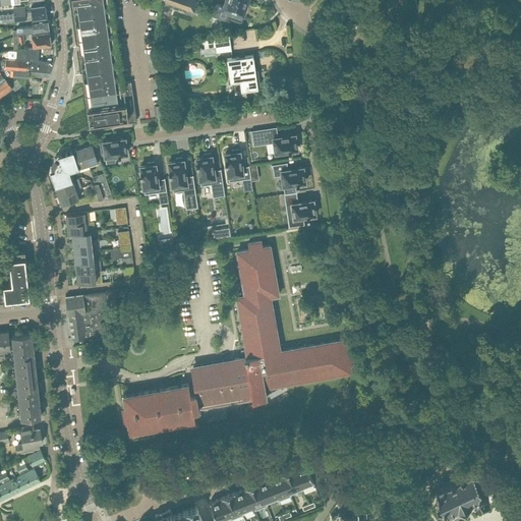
[(112,5),(111,0),(71,0),(78,46),(81,46),(82,52),(79,52),(82,74),(85,73),(87,79),(83,80),(90,123),(115,119),(115,123),(136,120),(131,80),(119,82),(108,6),(112,5)]
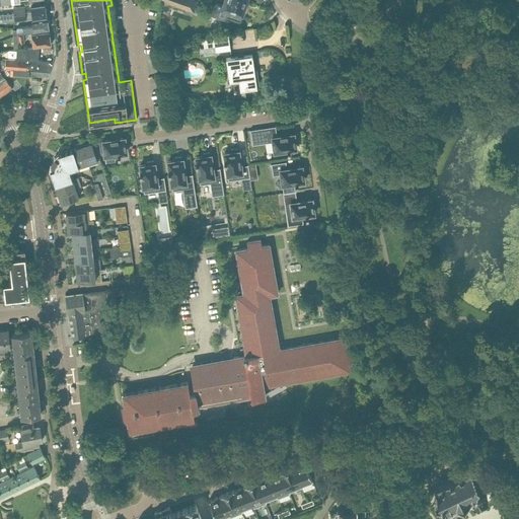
[(187,9),(190,0),(182,0),(180,7),(187,9)]
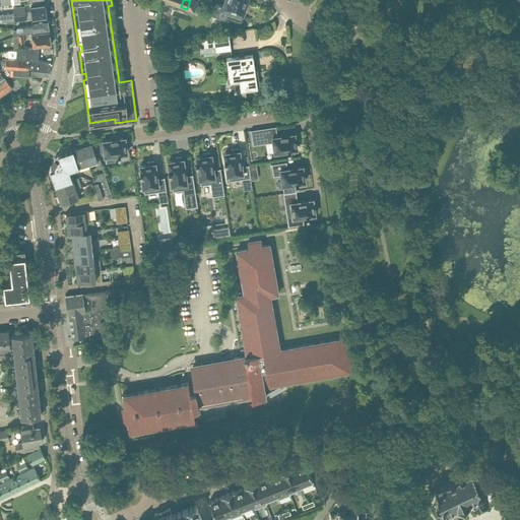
[(195,0),(190,0),(187,9),(193,12),(197,1),(195,0)]
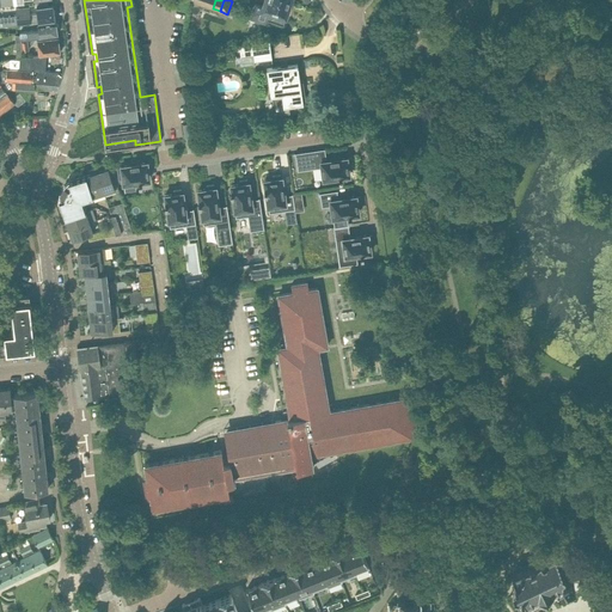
[(283,25),(291,2),(283,0),(263,0),(262,5),(255,2),(250,17),(265,22),(267,19),(283,25)]
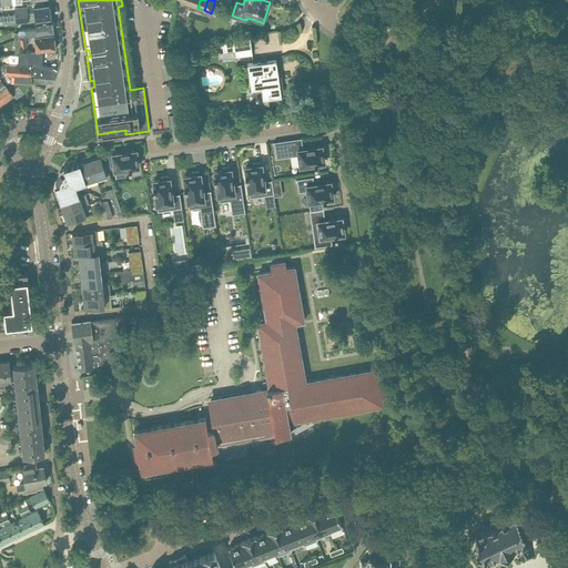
[(178,1),(175,12),(183,16),(188,4),(184,3),(178,1)]
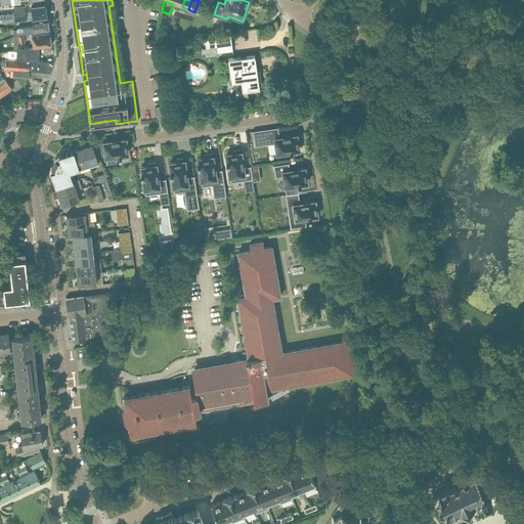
[(11,13),(0,13),(0,22),(32,18),(37,18),(47,16),(46,4),(45,3),(30,5),(31,12),(26,13),(25,6),(13,7),(14,12),(11,13)]
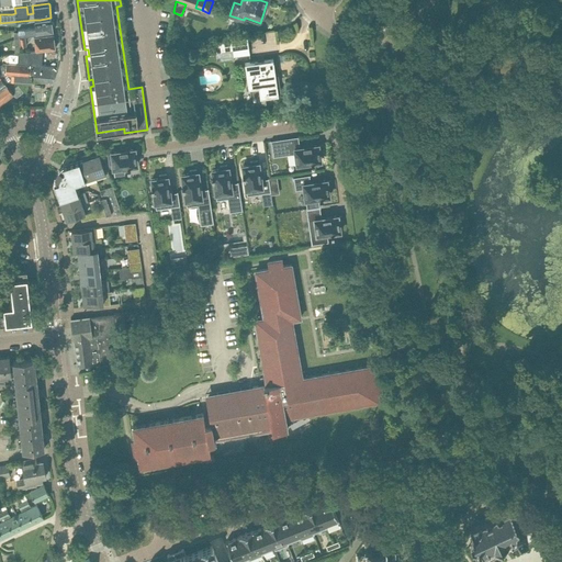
[(18,53),(20,53),(20,47),(22,47),(21,38),(25,37),(25,35),(26,35),(53,32),(52,26),(54,25),(53,22),(52,21),(51,20),(34,22),(34,26),(18,29),(19,31),(13,31),(15,53),(18,53)]
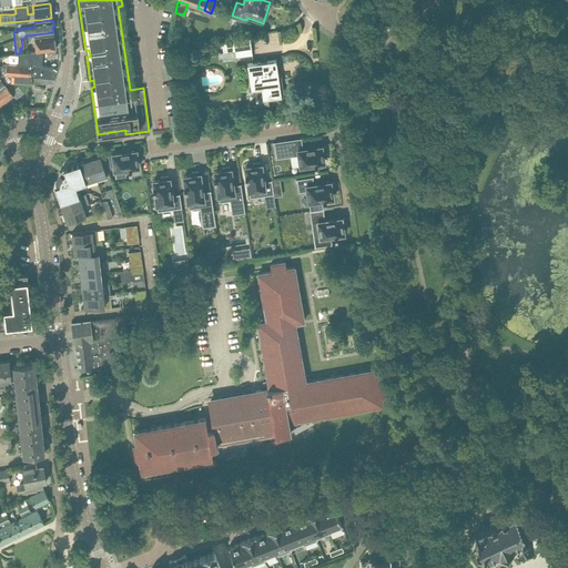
[(41,66),(42,51),(56,49),(53,34),(36,37),(37,52),(18,53),(18,63),(7,63),(6,74),(32,77),(54,79),(58,67),(41,66)]
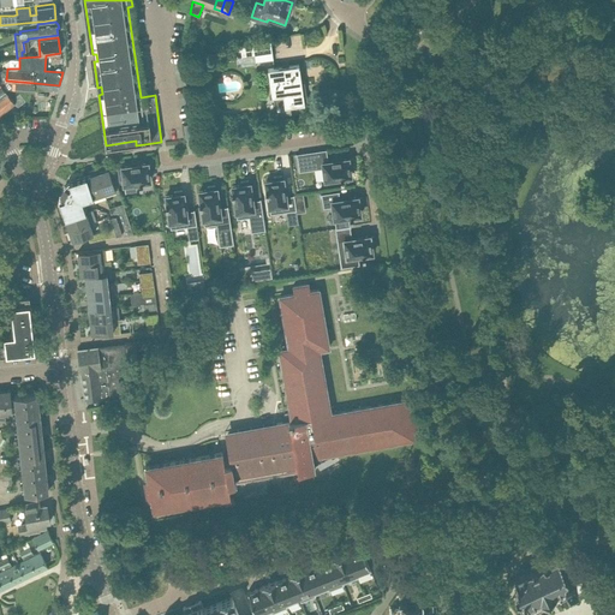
[(246,45),(240,46),(242,57),(255,54),(255,61),(257,61),(273,59),(272,51),(270,41),(246,45)]
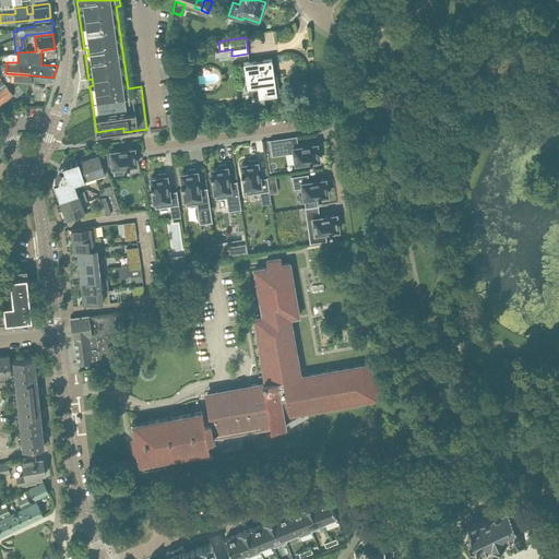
[(244,62),(249,104),(264,102),(263,93),(276,91),(272,59),(244,62)]
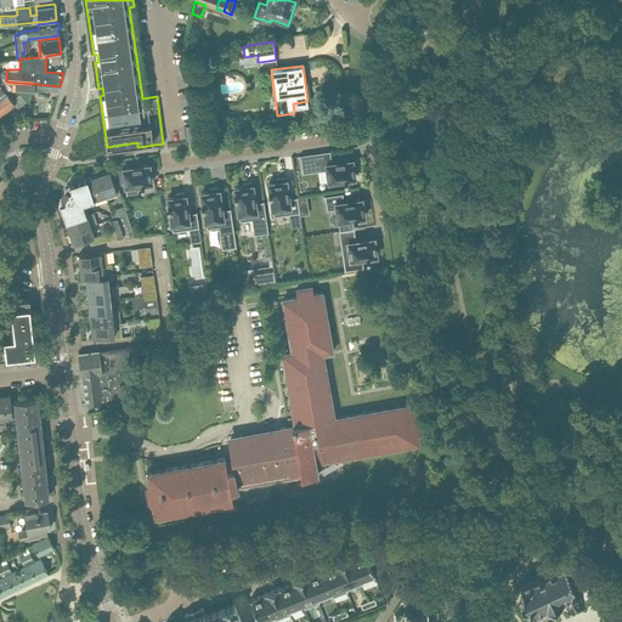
[(6,82),(0,85),(0,114),(15,103),(18,107),(26,101),(20,94),(12,100),(7,94),(12,89),(34,91),(35,84),(6,82)]
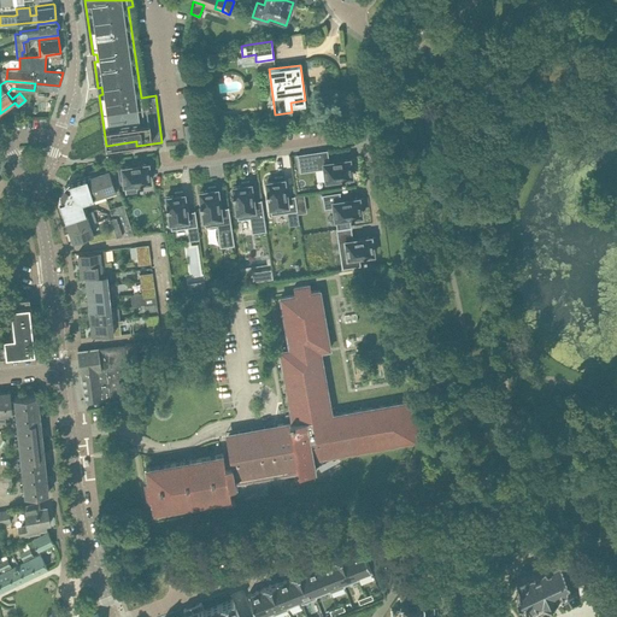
[(186,125),(188,137),(195,136),(193,123),(186,125)]
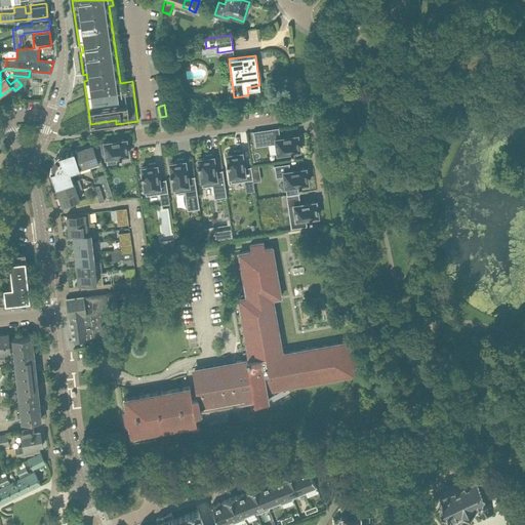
[(290,135),(289,135),(283,136),(280,137),(279,128),(279,127),(252,131),(255,147),(276,144),(277,153),(290,152),(293,152),(293,151),(299,150),(298,143),(301,143),(300,135),(297,135),(297,134),(290,135)]
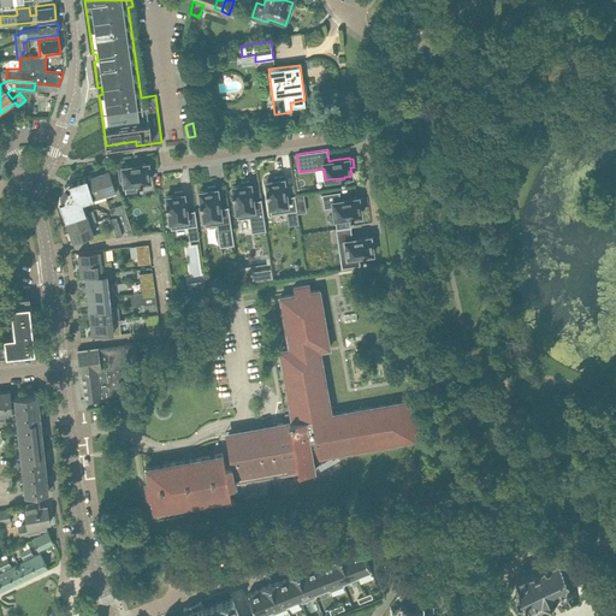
[(131,165),(122,166),(125,193),(126,193),(126,191),(136,190),(135,183),(140,182),(140,183),(143,183),(142,182),(150,181),(149,172),(153,172),(152,164),(148,164),(148,163),(138,164),(131,165)]
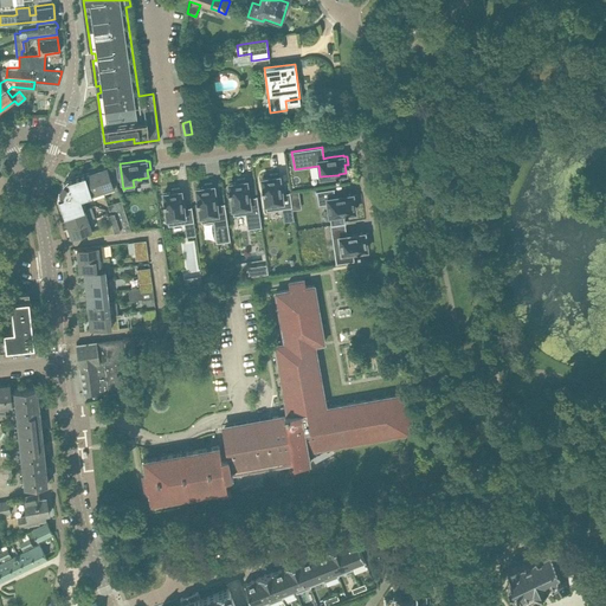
[(96,169),(103,191),(114,187),(108,166),(96,169)]
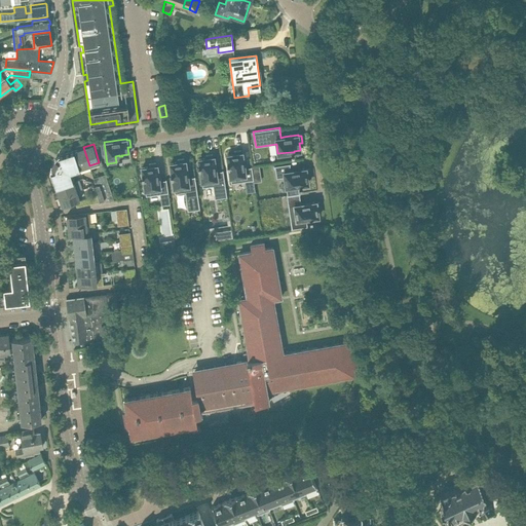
[(74,150),(80,168),(89,165),(83,147),(82,145),(76,147),(77,149),(74,150)]
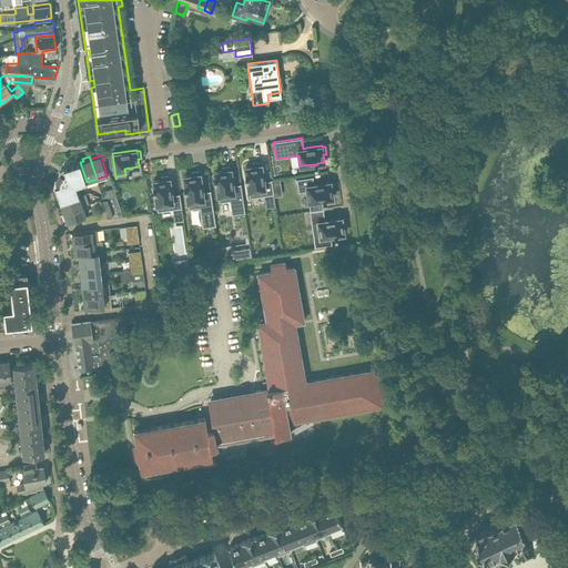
[(60,202),(79,195),(75,185),(87,182),(80,162),(63,168),(64,174),(64,175),(59,172),(56,180),(61,183),(60,183),(54,185),(60,202)]
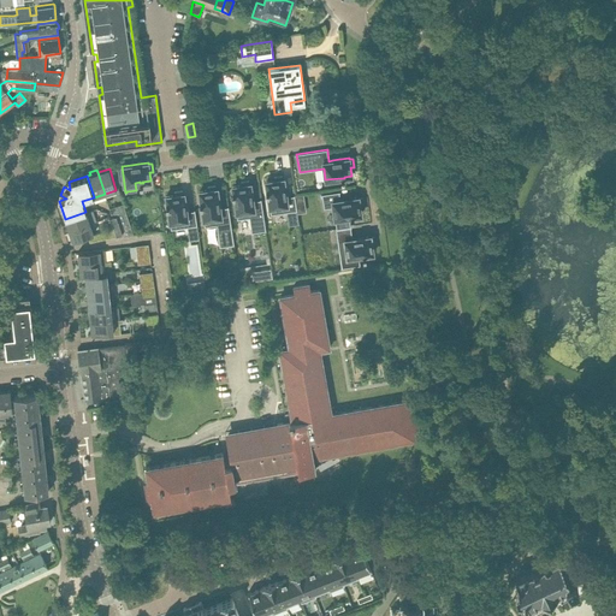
[(296,211),(295,195),(286,196),(284,178),(283,178),(282,176),(273,177),(274,179),(266,181),(267,189),(266,189),(266,191),(267,191),(271,214),(296,211)]
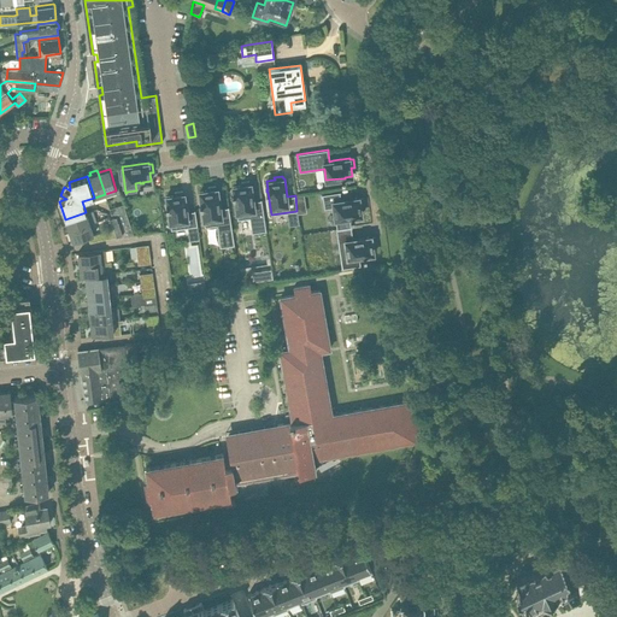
[(266,230),(262,199),(260,199),(260,200),(253,201),(251,183),(250,183),(250,181),(241,182),(241,184),(233,186),(234,192),(233,192),(233,194),(234,194),(238,219),(250,218),(252,233),(266,230)]
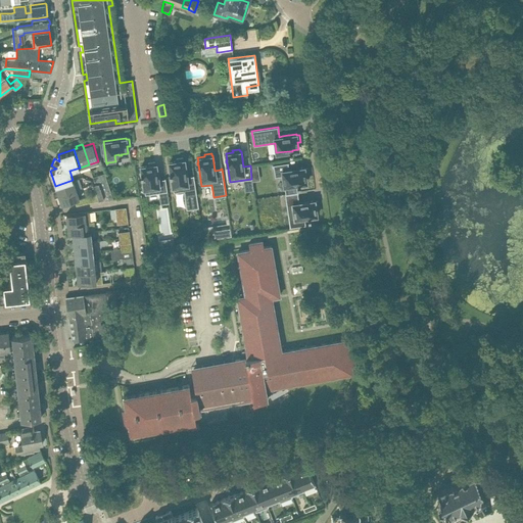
[(198,207),(193,175),(193,176),(187,177),(184,159),(183,160),(183,157),(176,158),(176,161),(169,162),(171,171),(170,171),(170,173),(171,173),(174,192),(178,191),(183,191),(185,209),(190,208),(198,207)]
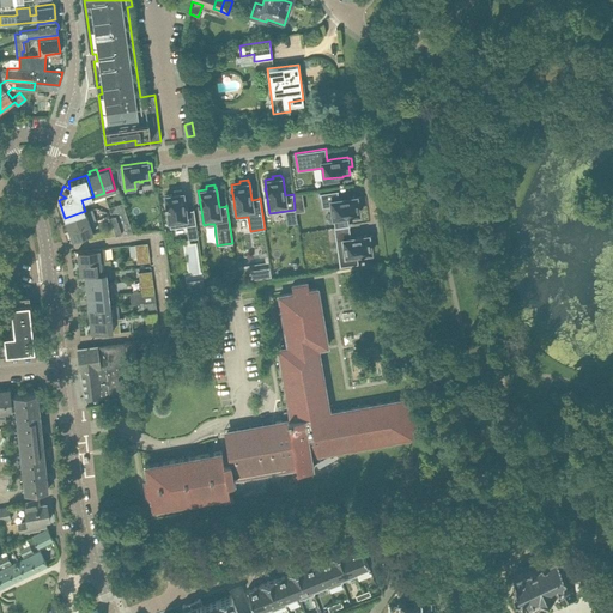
[(165,201),(165,205),(167,205),(170,228),(196,224),(194,208),(193,208),(193,210),(186,211),(183,193),(182,193),(181,189),(173,190),(174,194),(165,195),(165,201)]
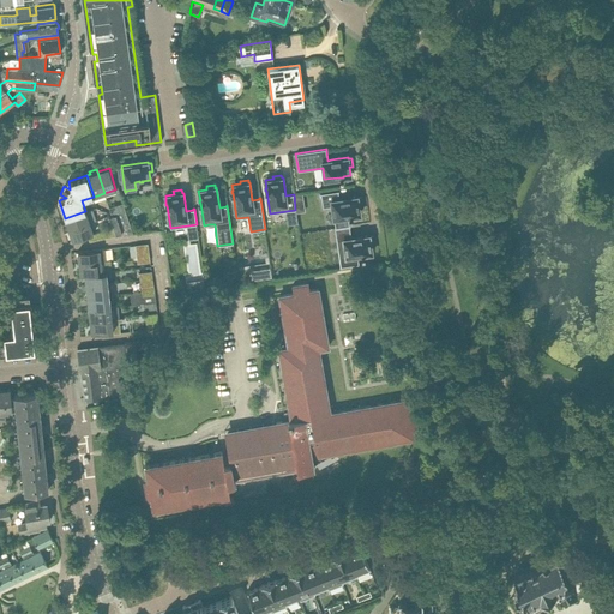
[(353,215),(360,214),(359,205),(362,205),(361,197),(357,197),(357,196),(339,199),(338,192),(338,191),(320,193),(323,208),(332,208),(335,227),(335,228),(349,226),(350,226),(350,224),(349,224),(348,216),(349,216),(349,217),(353,216),(353,215)]
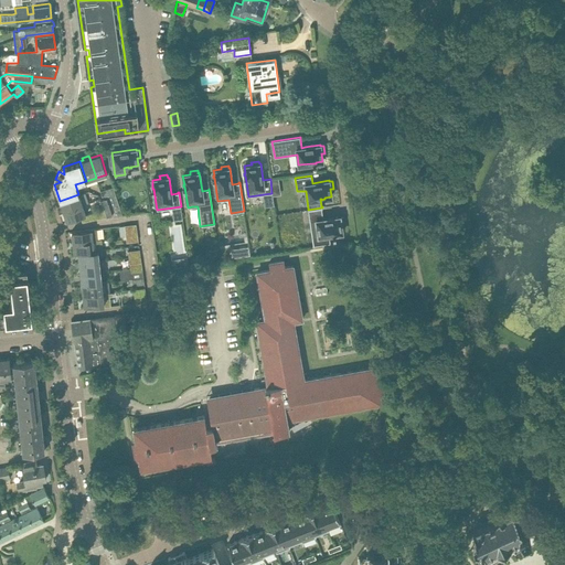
[(63,212),(82,204),(78,194),(60,201),(63,212)]
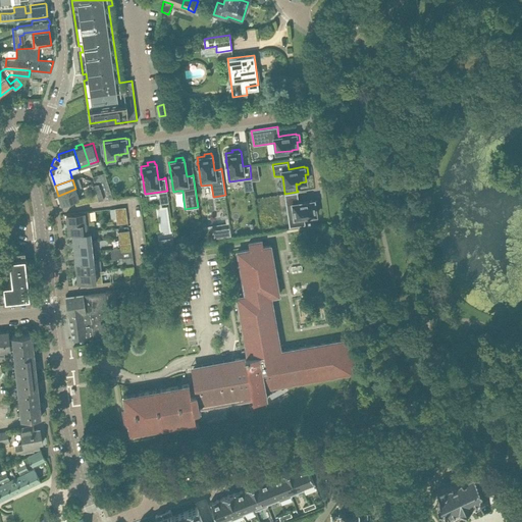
[(61,205),(80,199),(75,189),(58,196),(61,205)]
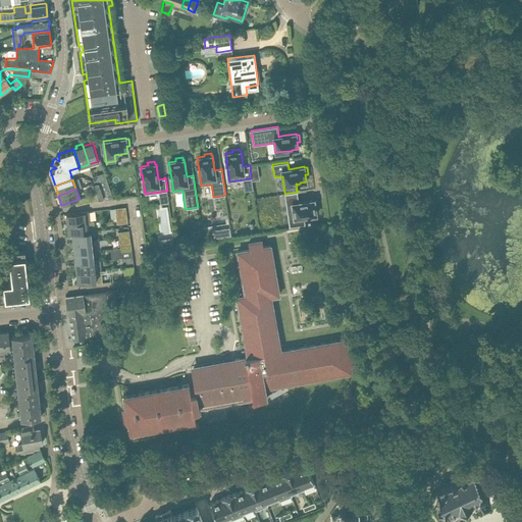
[(298,193),(298,192),(284,194),(290,226),(289,226),(289,227),(306,224),(305,224),(304,217),(307,216),(307,217),(310,217),(310,216),(316,215),(315,207),(318,207),(317,200),(314,201),(314,200),(299,202),(297,193),(298,193)]
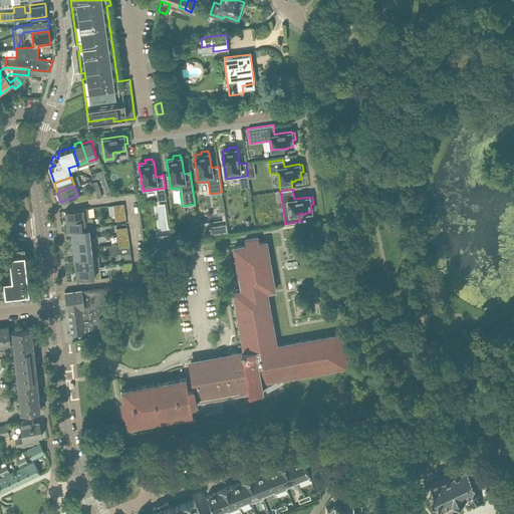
[(94,191),(84,194),(86,200),(96,198),(95,193),(94,191)]
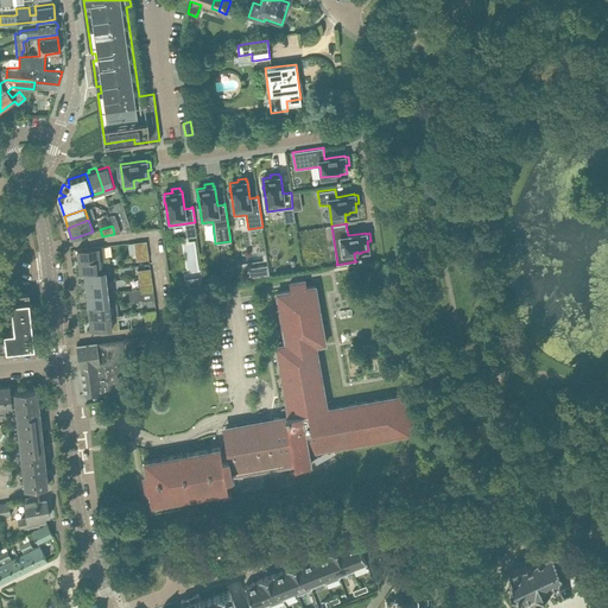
[(135,254),(147,252),(146,245),(146,241),(133,242),(134,247),(135,254)]
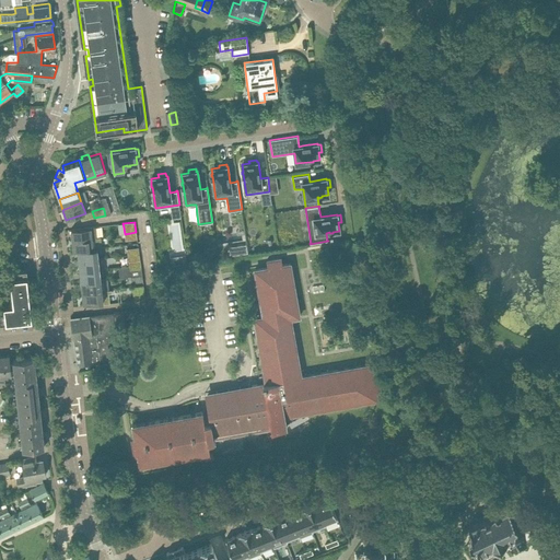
[(96,226),(70,229),(71,240),(97,237),(96,226)]
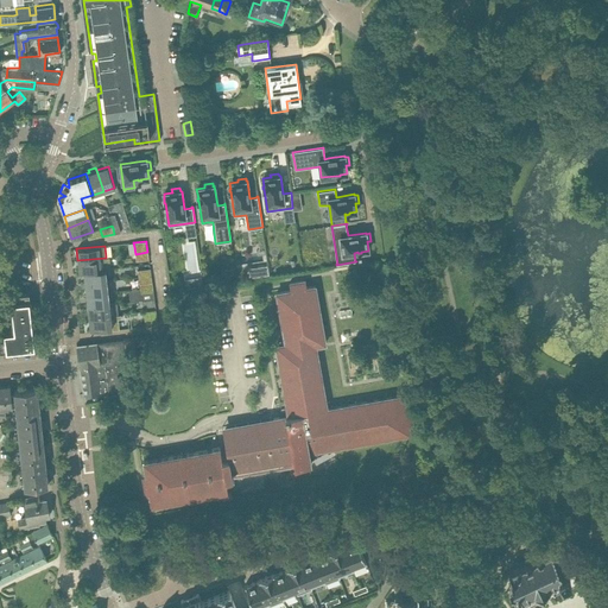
[(106,258),(77,260),(78,272),(105,270),(111,268),(109,257),(106,258)]
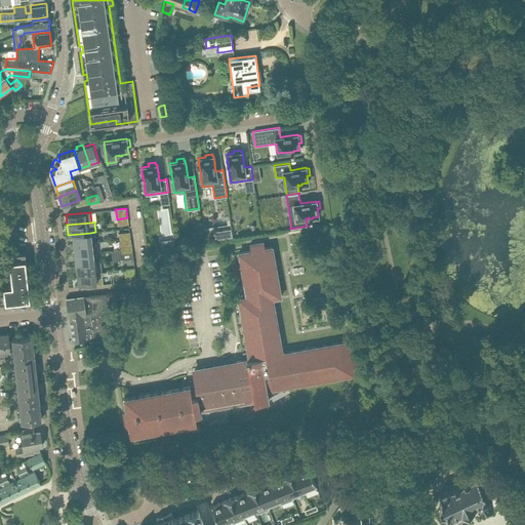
[(231,229),(223,230),(224,238),(232,237),(231,229)]
